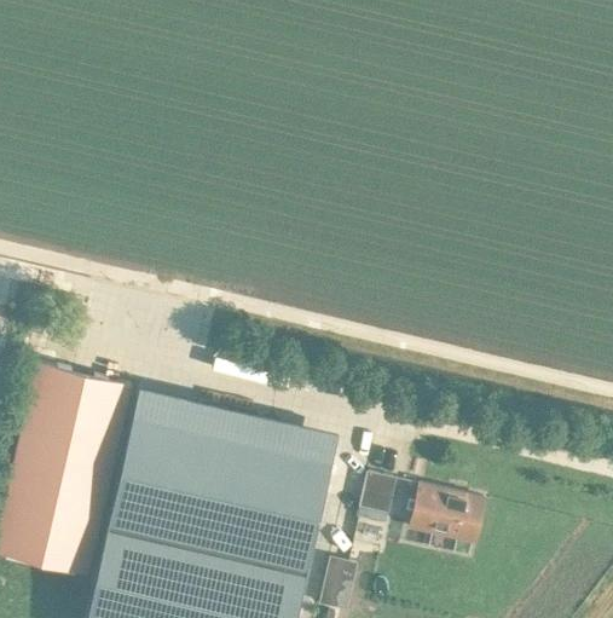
[(136,382),(41,359),(0,529),(0,548),(90,571),(136,382)]
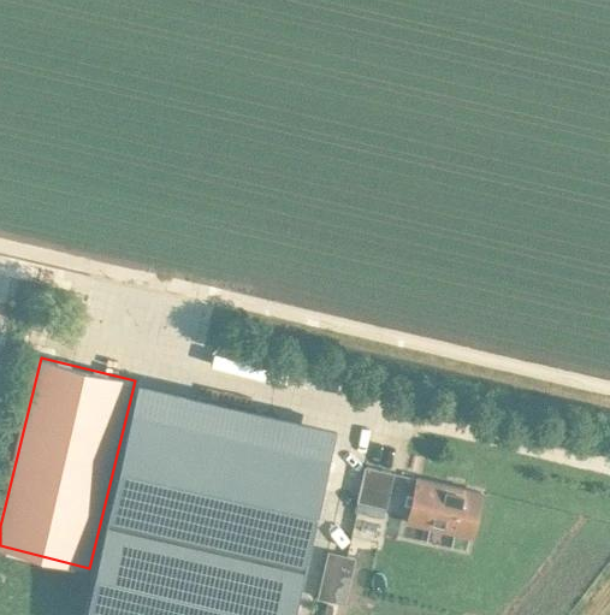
[(123,427),(118,450),(125,453),(87,614),(296,614),(333,454),(135,408),(130,429),(123,427)]
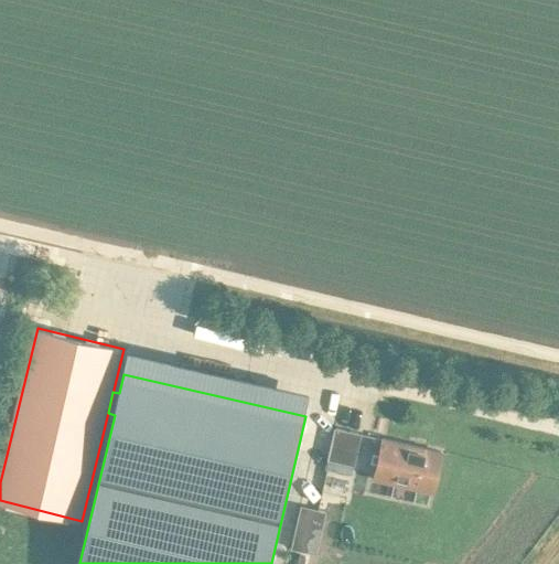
[(358,466),(366,434),(340,427),(332,459),(358,466)]
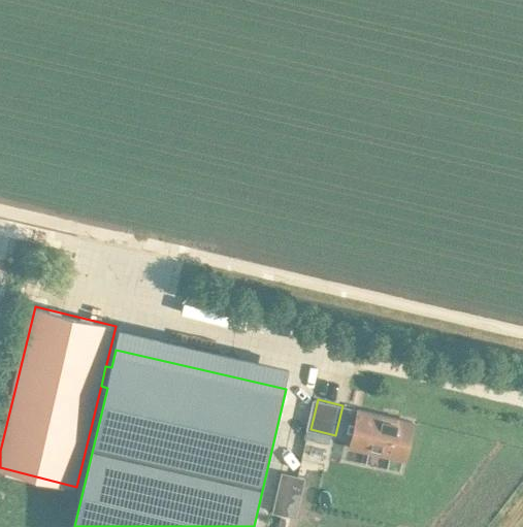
[(407,460),(417,423),(363,410),(354,447),(407,460)]
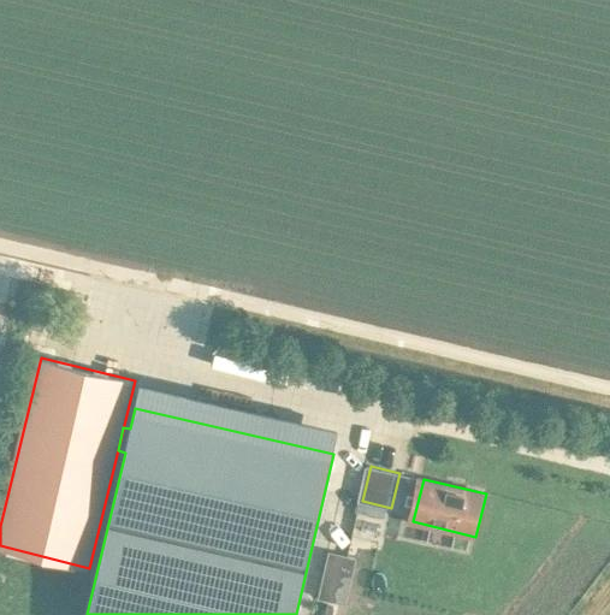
[(323,599),(339,603),(350,556),(333,551),(323,599)]
